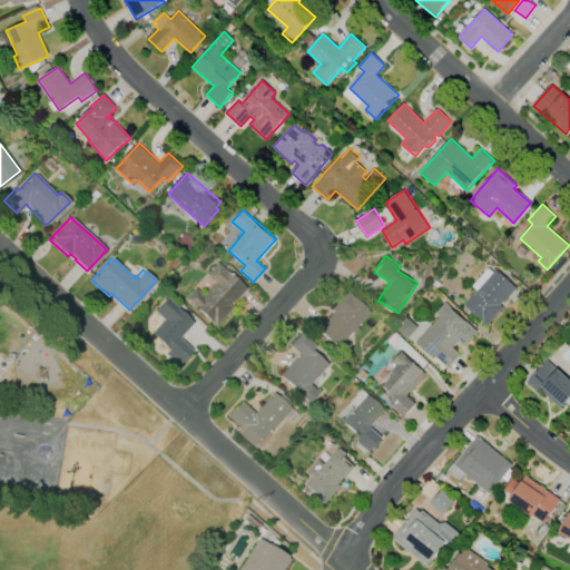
[(216,263),(244,287),(228,305),(232,307),(216,325),(185,297),(194,287),(202,295),(214,282),(205,275),(216,263)]
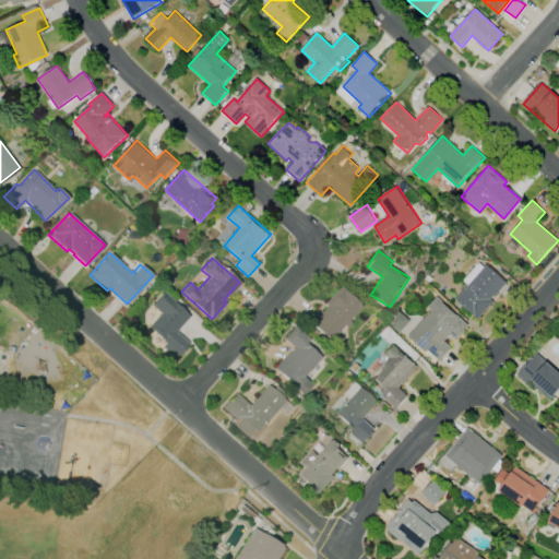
[(487,264),(507,283),(491,299),(494,300),(477,319),(455,298),(487,264)]
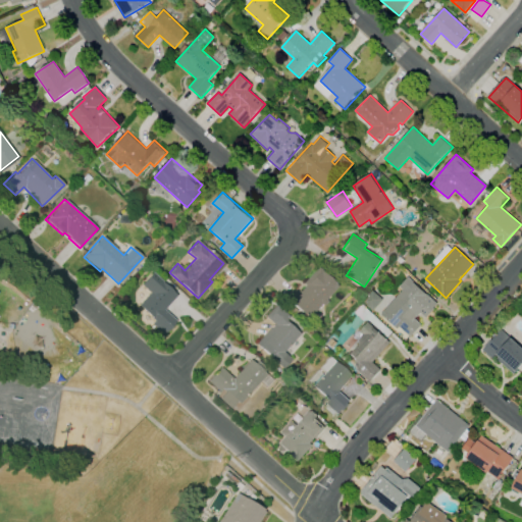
[(318,266),(338,284),(308,318),(289,300),(299,290),(300,291),(305,285),(303,282),(318,266)]
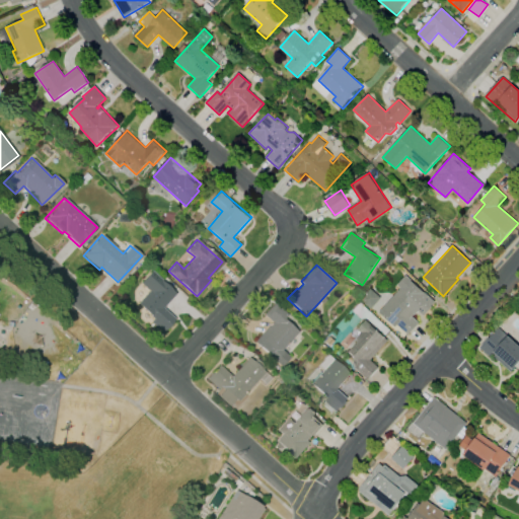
[(151,269),(176,292),(162,307),(174,318),(162,331),(151,320),(153,318),(136,302),(147,291),(138,282),(151,269)]
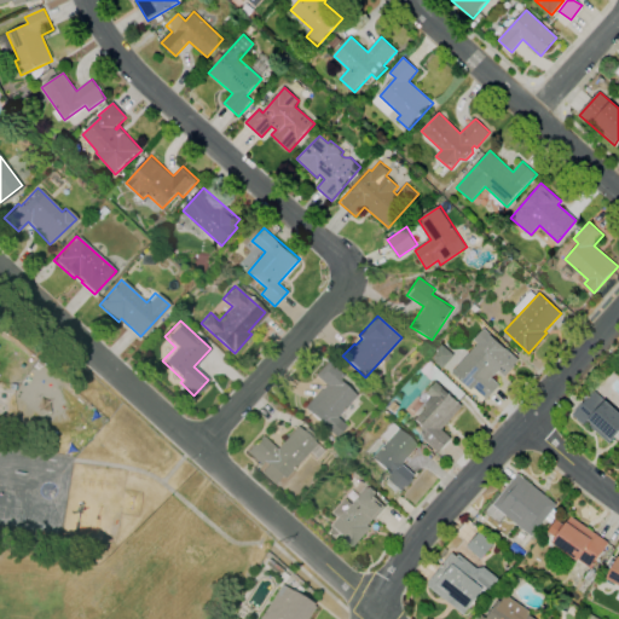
[(484,328),(510,352),(489,376),(499,386),(487,399),(474,387),(472,389),(452,371),(478,343),(473,340),(484,328)]
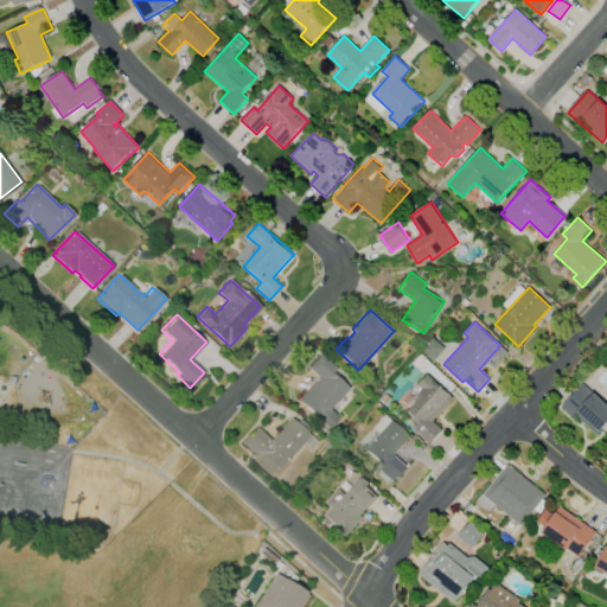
[(321,352),(337,366),(333,371),(349,387),(328,408),(338,417),(328,427),(298,397),(319,376),(308,366),(321,352)]
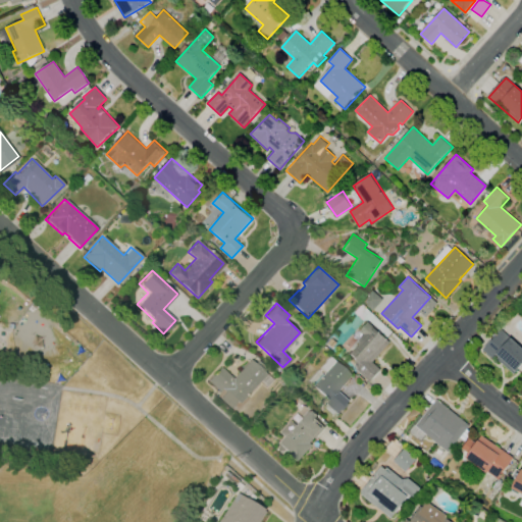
[(368,320),(390,342),(372,362),(380,370),(371,380),(358,369),(359,367),(356,364),(357,362),(340,347),(358,327),(360,329),(368,320)]
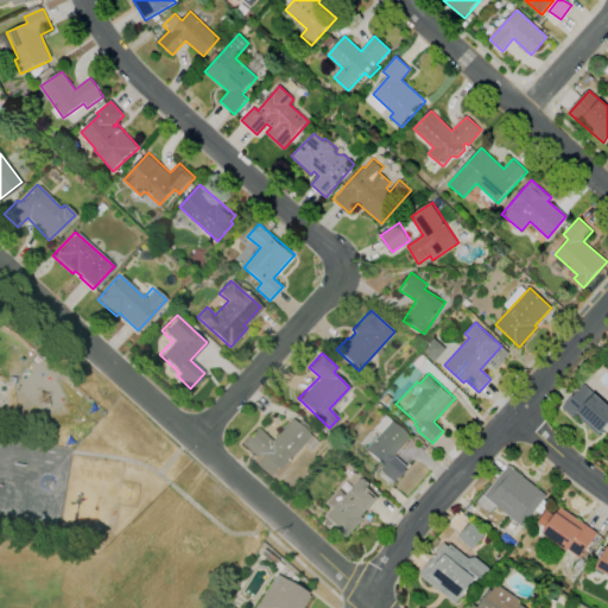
[(584,384),(595,393),(596,392),(607,401),(607,424),(600,435),(577,415),(575,418),(563,407),(584,384)]
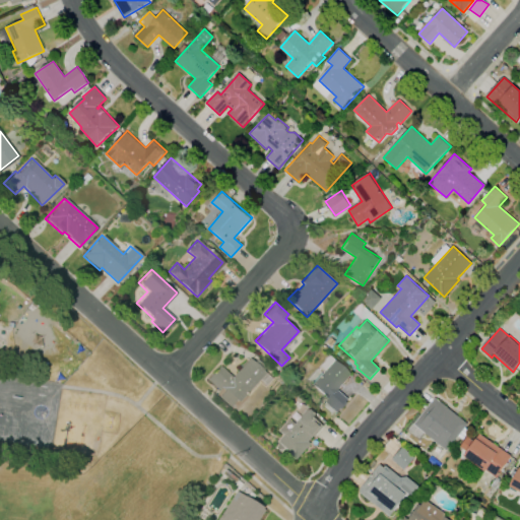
[(219,365),(232,376),(249,356),(266,373),(238,402),(236,400),(230,406),(218,396),(224,390),(220,386),(218,389),(206,379),(219,365)]
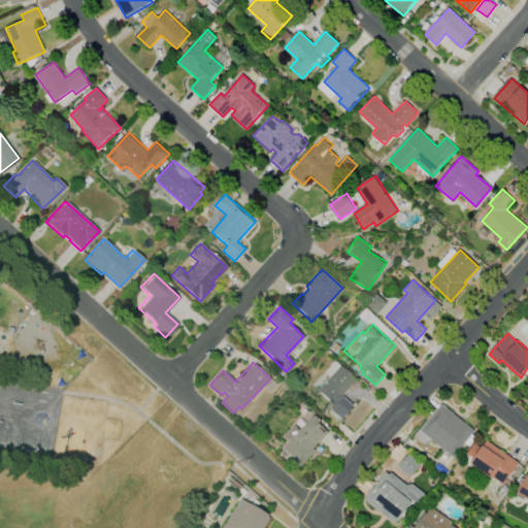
[(338,364),(355,380),(341,394),(354,405),(342,418),(314,392),(338,364)]
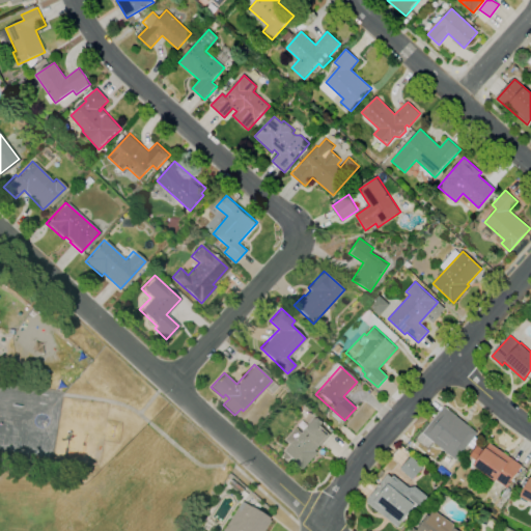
[(444,406),(478,432),(456,459),(423,434),(444,406)]
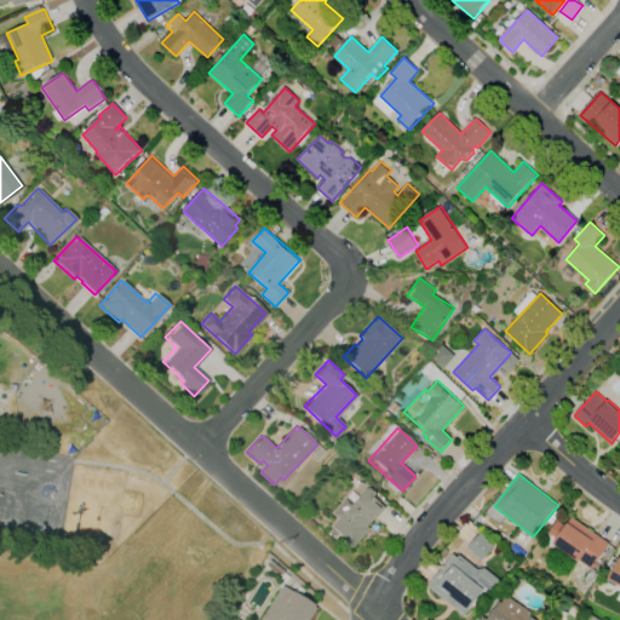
[(365,487),(386,506),(368,527),(371,528),(354,546),(329,526),(337,518),(329,512),(344,498),(350,504),(365,487)]
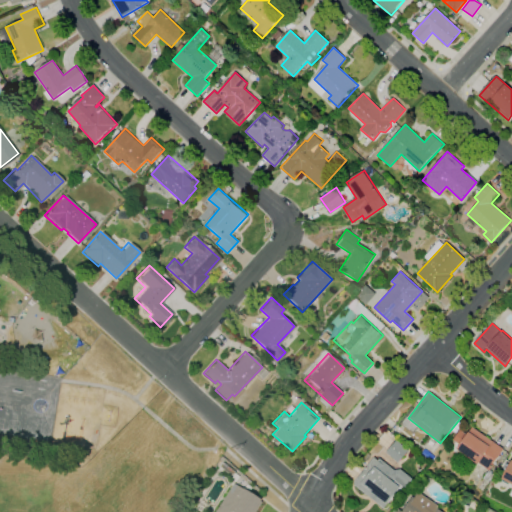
[(472,426),(504,448),(489,470),(458,449),(460,445),(453,440),(461,429),(467,434),(472,426)]
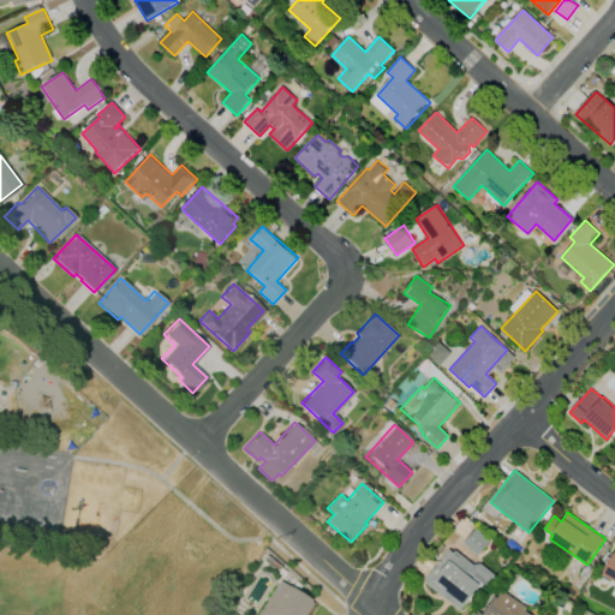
[(477,529),(490,541),(479,555),(465,543),(477,529)]
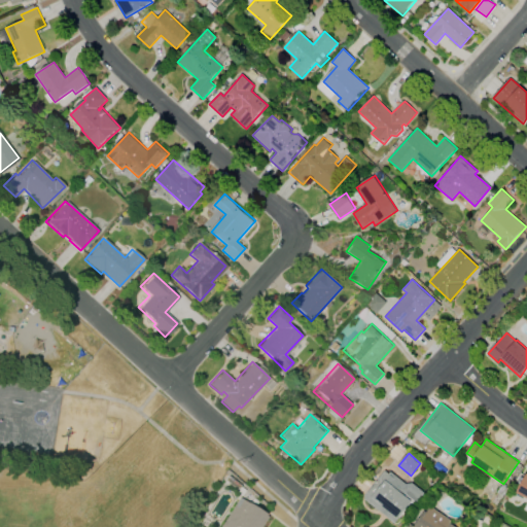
[(391,471),(406,483),(413,483),(425,493),(416,505),(412,502),(395,524),(363,497),(378,482),(377,480),(385,470),(390,475),(391,471)]
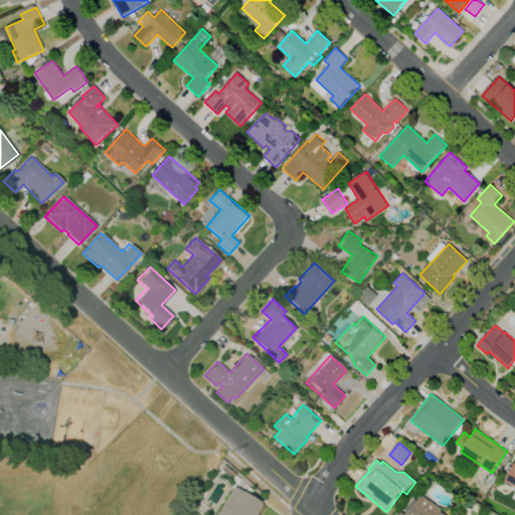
[(514,486),(505,481),(514,462),(514,486)]
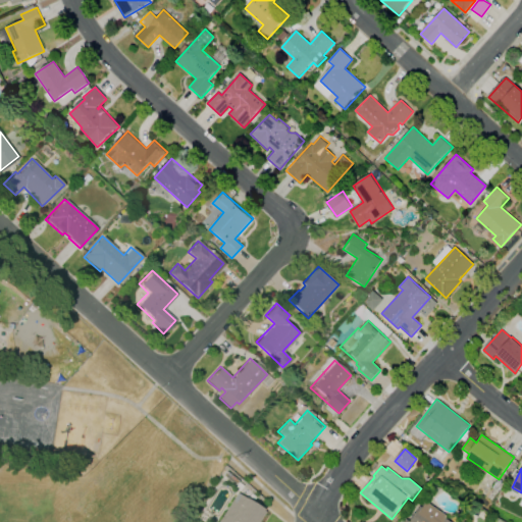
[(216,521),(236,491),(265,510),(257,521),(216,521)]
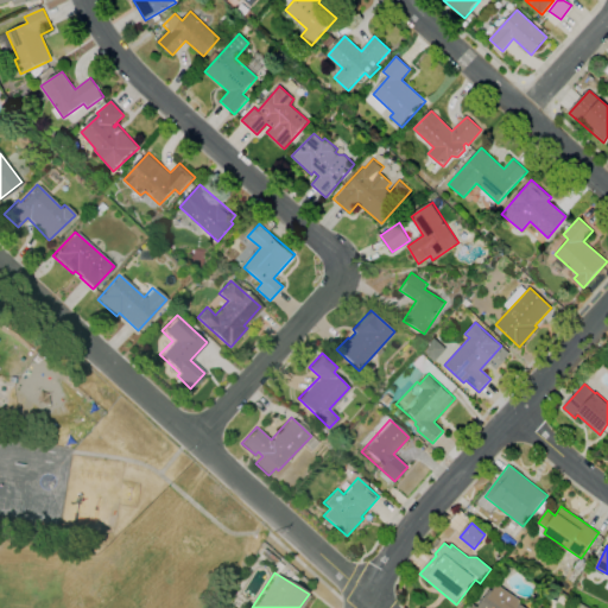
[(498,584),(523,600),(519,605),(526,607),(468,607),(473,602),(479,606),(489,590),(493,593),(498,584)]
